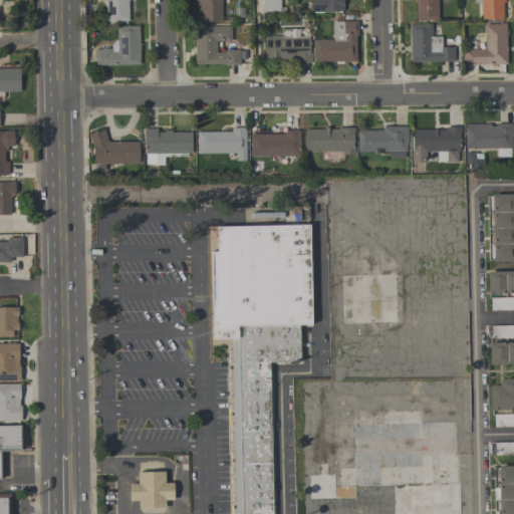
[(129,0),(129,1),(127,1),(127,21),(106,22),(105,0),(129,0)]
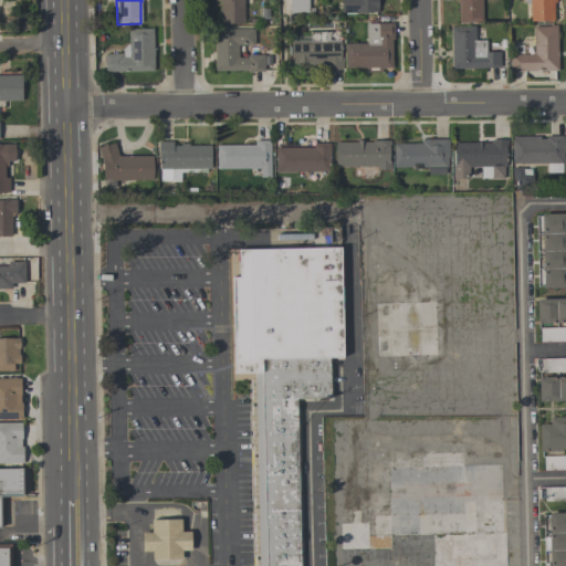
[(243,0),(243,24),(220,24),(219,1),(215,1),(215,0),(243,0)]
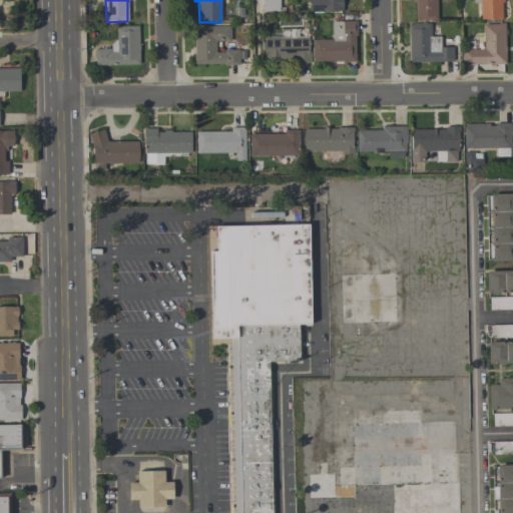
[(263,11),(263,0),(280,0),(280,11),(263,11)]
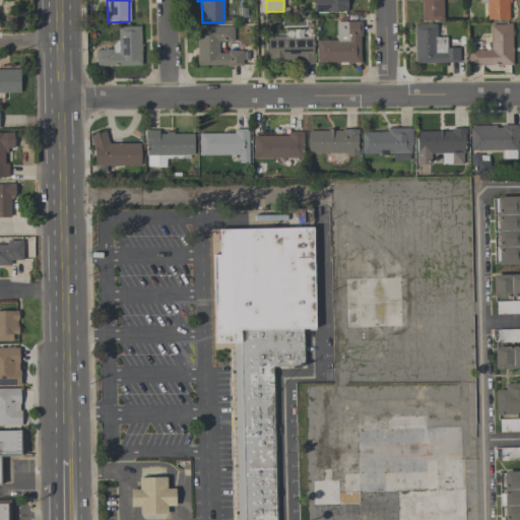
[(347,0),(347,11),(314,11),(314,0),(347,0)]
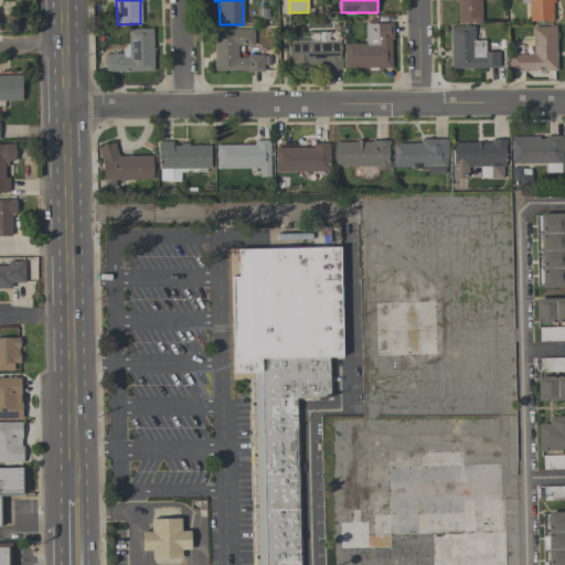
[(480,0),(481,22),(457,22),(457,0),(480,0)]
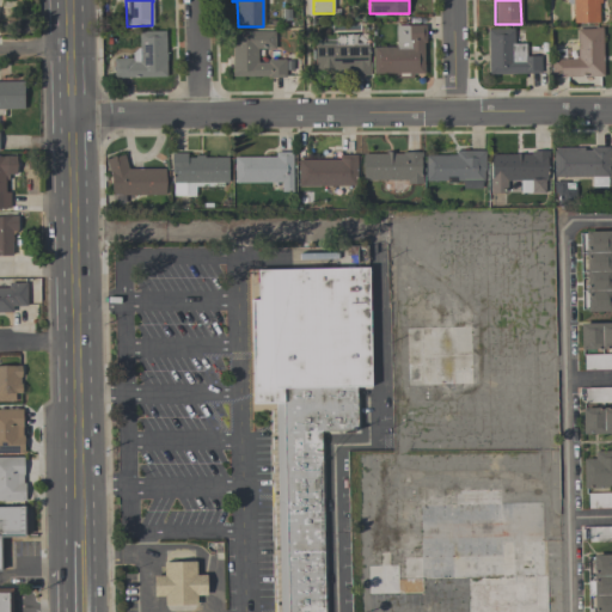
[(573,23),(573,4),(567,4),(565,0),(600,0),(601,4),(599,4),(599,23),(573,23)]
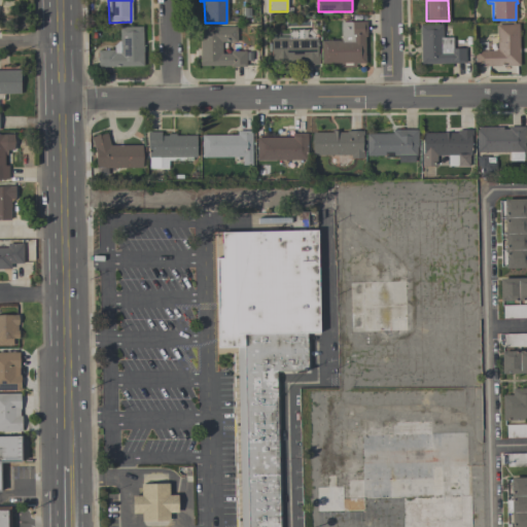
[(366,22),(366,37),(364,37),(365,63),(355,63),(355,67),(340,67),(340,64),(321,64),(321,40),(341,40),(340,22),(366,22)]
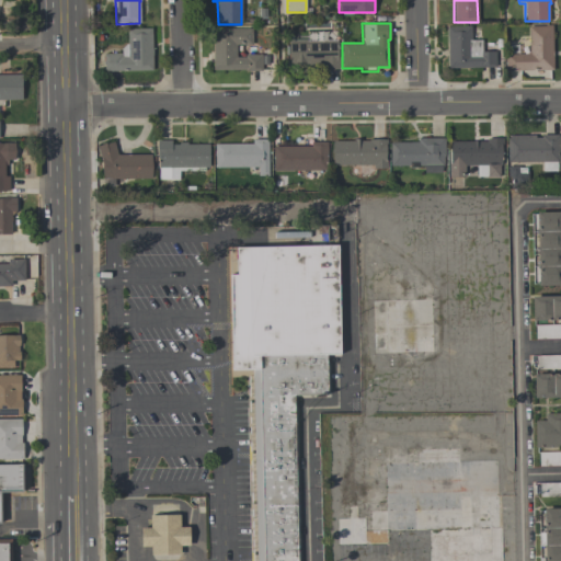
[(504,71),(504,54),(528,54),(528,26),(545,26),(545,25),(552,25),(552,70),(504,71)]
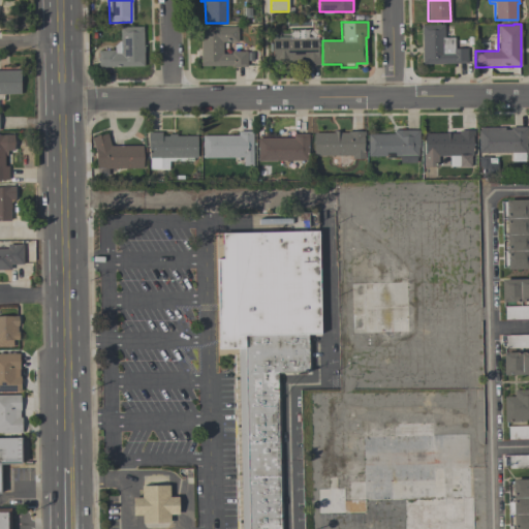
[(421,25),(444,25),(444,38),(454,38),(454,49),(467,49),(467,63),(422,64),(421,25)]
